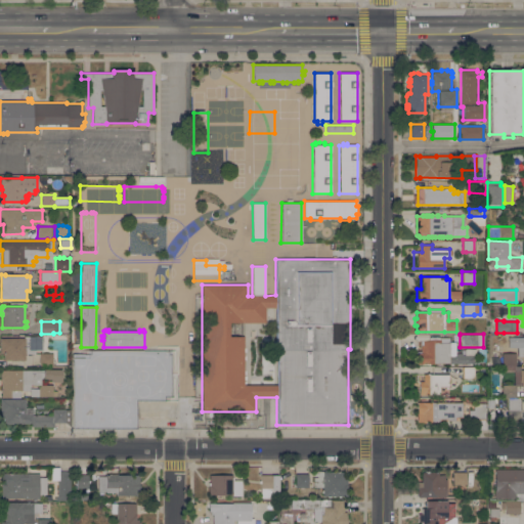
[(24,336),(43,336),(43,350),(42,350),(42,353),(53,353),(53,365),(40,365),(40,354),(25,354),(25,360),(3,360),(3,352),(0,352),(0,338),(24,338),(24,336)]
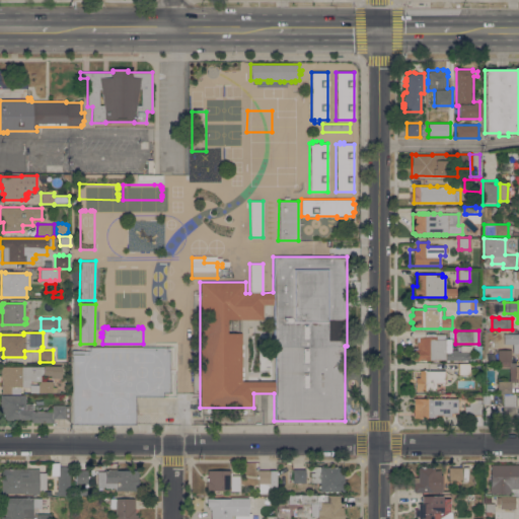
[(445,335),(445,339),(451,339),(451,346),(460,346),(460,345),(471,345),(471,353),(468,353),(468,360),(414,360),(414,350),(417,350),(417,342),(419,342),(419,338),(424,338),(424,337),(425,337),(425,335),(435,335),(445,335)]
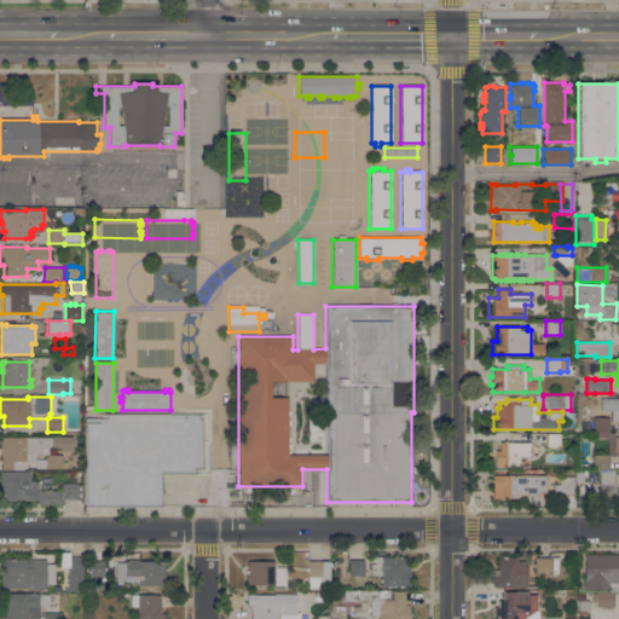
[(594,431),(594,411),(609,411),(609,431),(594,431)]
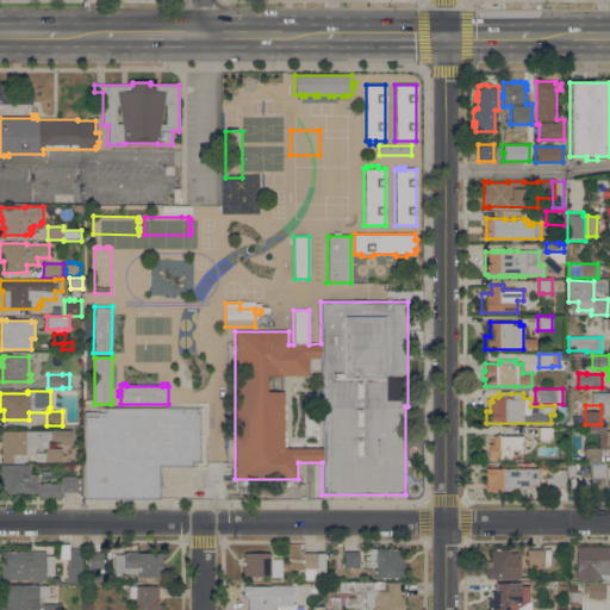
[(192,464),(192,467),(159,467),(159,499),(85,499),(85,412),(100,412),(100,408),(203,408),(203,427),(203,429),(207,429),(207,435),(199,435),(199,462),(192,462),(192,464)]
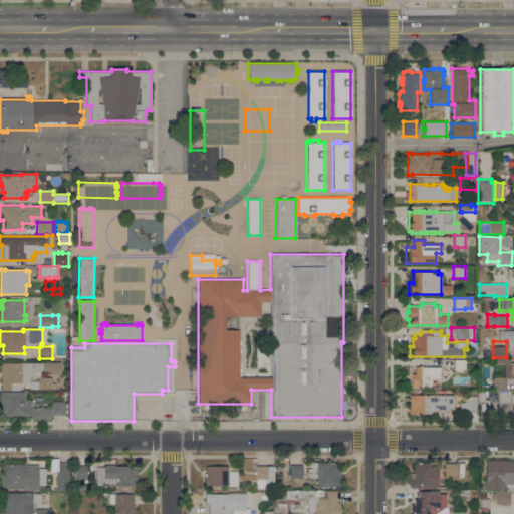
[(465,359),(465,371),(453,371),(453,359),(465,359)]
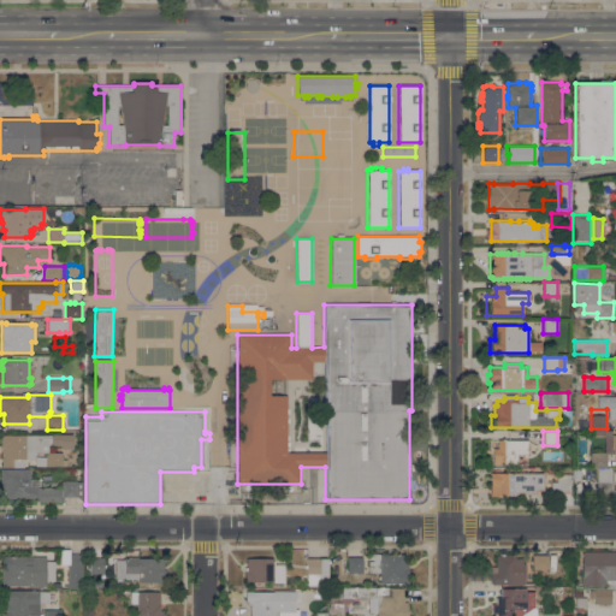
[(0,434),(51,436),(51,434),(72,434),(72,449),(60,449),(60,445),(53,445),(53,452),(61,452),(61,460),(67,460),(67,466),(35,466),(36,456),(46,457),(46,452),(42,452),(42,451),(30,451),(30,458),(24,458),(24,467),(1,467),(1,446),(0,446),(0,434)]
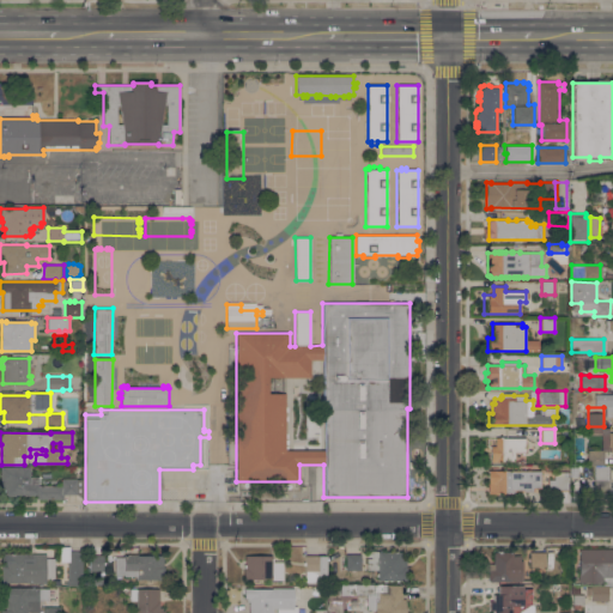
[(525,453),(519,453),(519,454),(516,454),(516,456),(514,456),(514,457),(516,457),(516,461),(514,461),(514,463),(509,463),(509,461),(507,461),(507,463),(502,463),(502,462),(491,462),(491,447),(495,447),(495,438),(525,438),(525,453)]
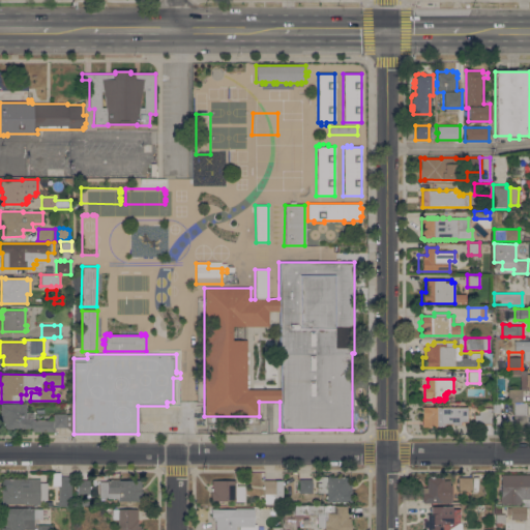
[(522,402),(508,402),(508,389),(522,389),(522,402)]
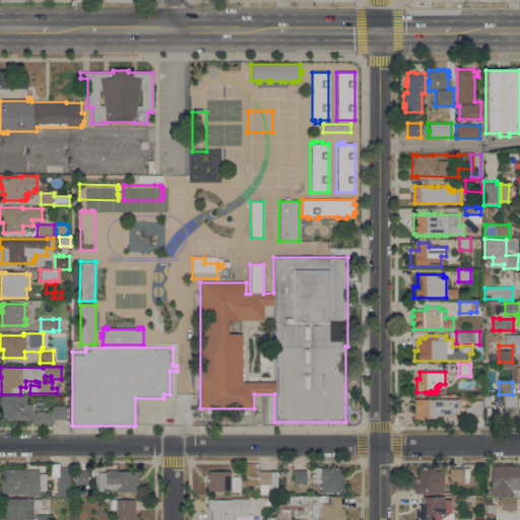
[(516,417),(504,418),(504,395),(516,395),(516,417)]
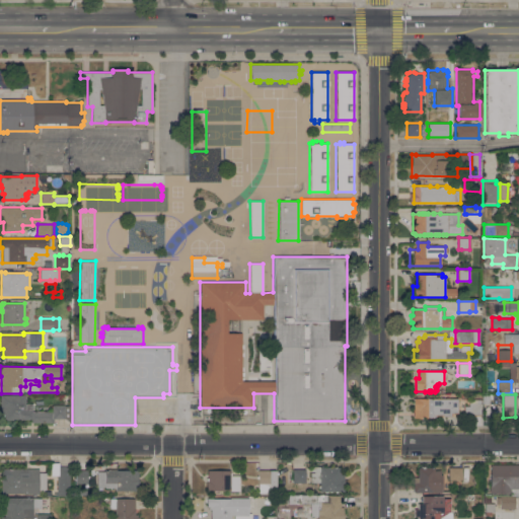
[(25,404),(26,404),(26,411),(31,411),(31,412),(52,412),(52,405),(65,405),(69,405),(70,423),(65,419),(54,419),(53,423),(30,423),(30,420),(0,419),(0,395),(25,395),(25,404)]
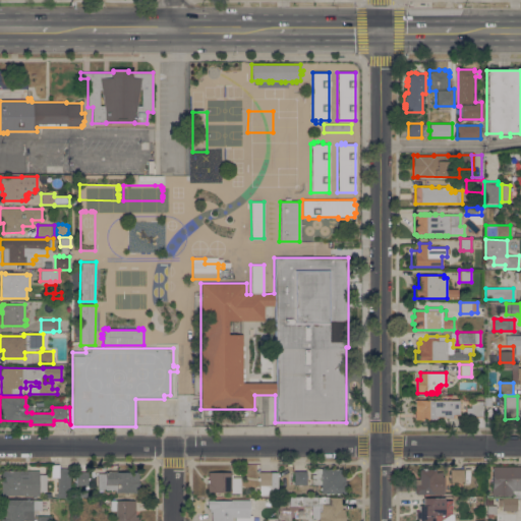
[(415,400),(442,400),(442,399),(446,399),(446,400),(447,400),(447,399),(450,399),(450,400),(459,400),(459,414),(453,414),(453,418),(438,418),(438,419),(414,419),(414,410),(415,410),(415,400)]
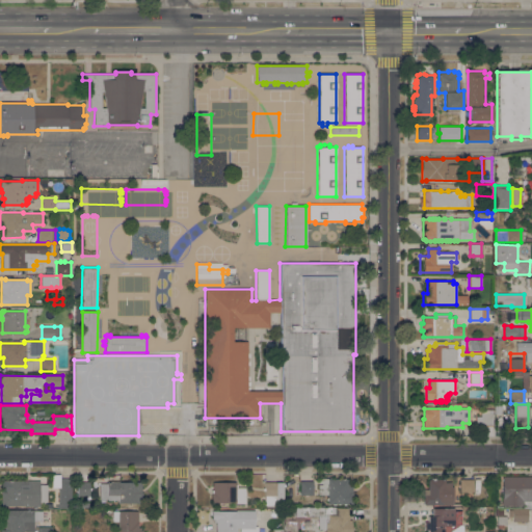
[(493,426),(481,426),(481,425),(476,425),(476,417),(481,417),(481,409),(493,409),(493,426)]
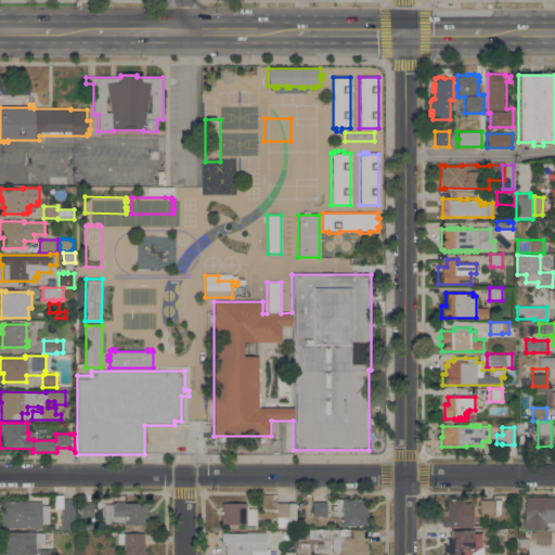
[(525,497),(554,497),(554,530),(525,530),(525,527),(524,527),(524,520),(525,520),(525,497)]
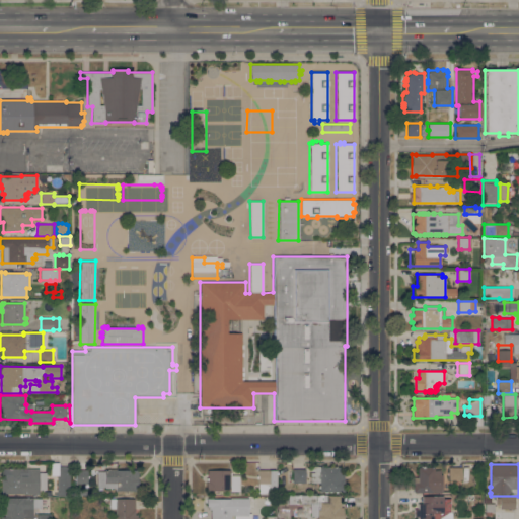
[(70,467),(69,496),(57,496),(57,466),(70,467)]
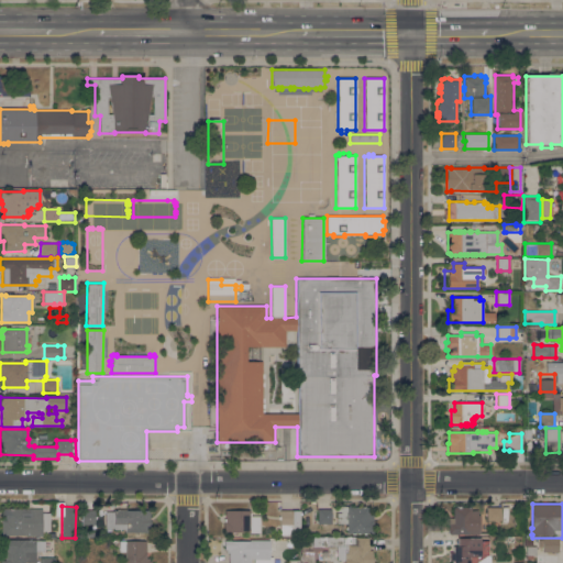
[(337,523),(337,506),(349,507),(349,506),(365,506),(365,507),(370,507),(370,512),(373,512),(373,533),(360,533),(360,534),(357,534),(357,533),(355,533),(355,534),(352,534),(352,533),(345,533),(345,527),(346,527),(346,523),(337,523)]
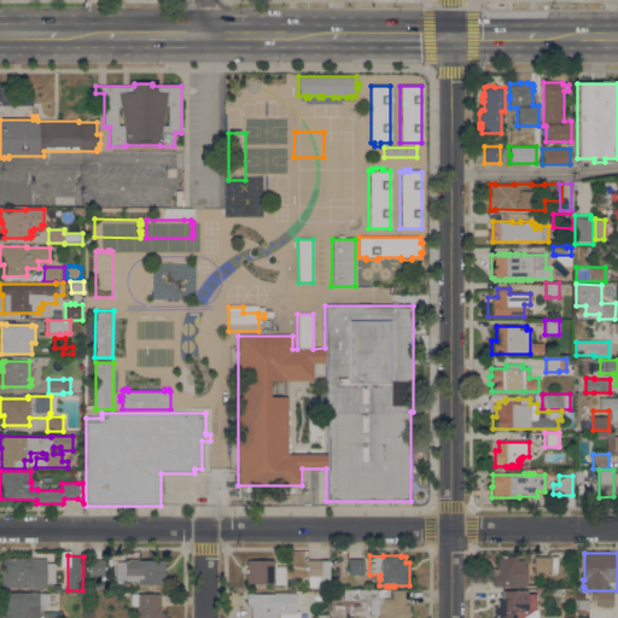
[(524,586),(524,587),(491,587),(493,569),(497,569),(497,557),(517,557),(517,560),(524,560),(524,565),(526,565),(526,586),(524,586)]
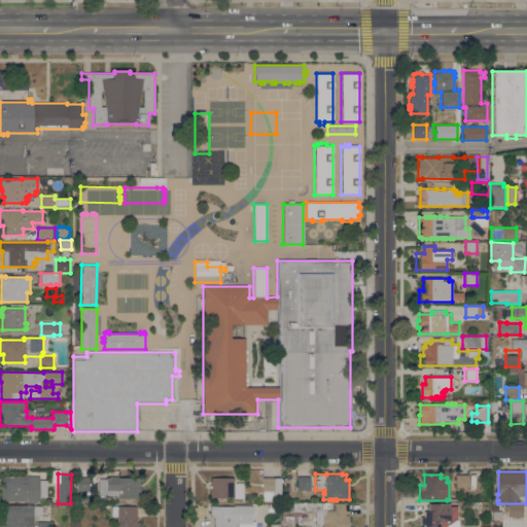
[(468,475),(469,487),(456,487),(456,483),(454,483),(454,480),(456,480),(455,475),(468,475)]
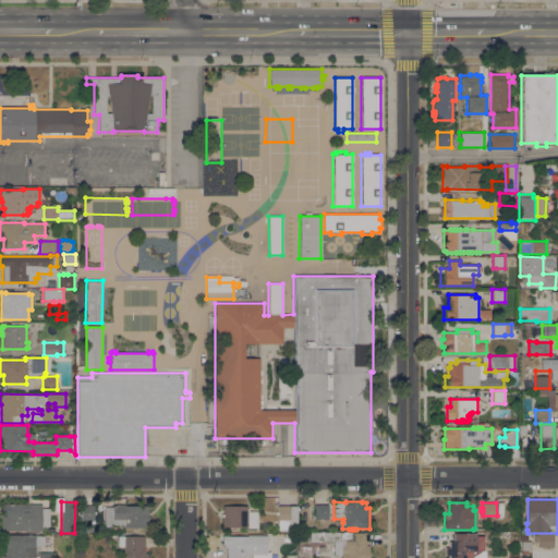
[(1,517),(0,517),(0,504),(41,505),(41,511),(47,511),(47,525),(41,524),(41,531),(1,531),(1,517)]
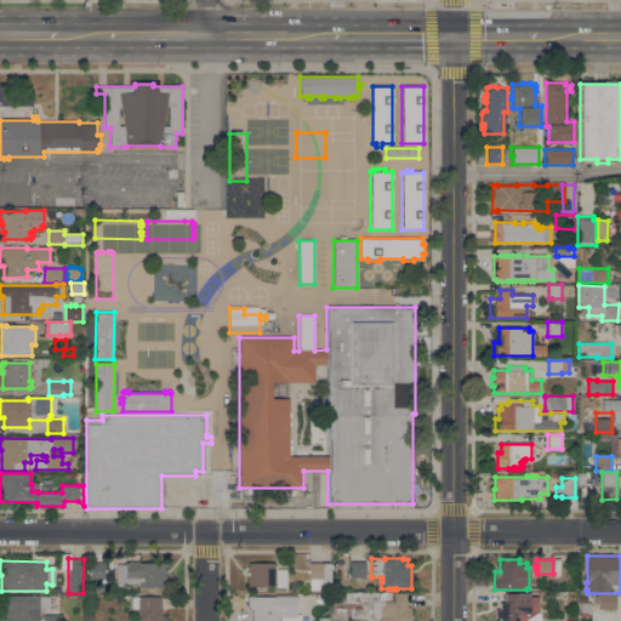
[(125,564),(125,562),(140,562),(140,563),(165,563),(165,587),(138,587),(138,584),(125,584),(125,582),(117,582),(117,564),(125,564)]
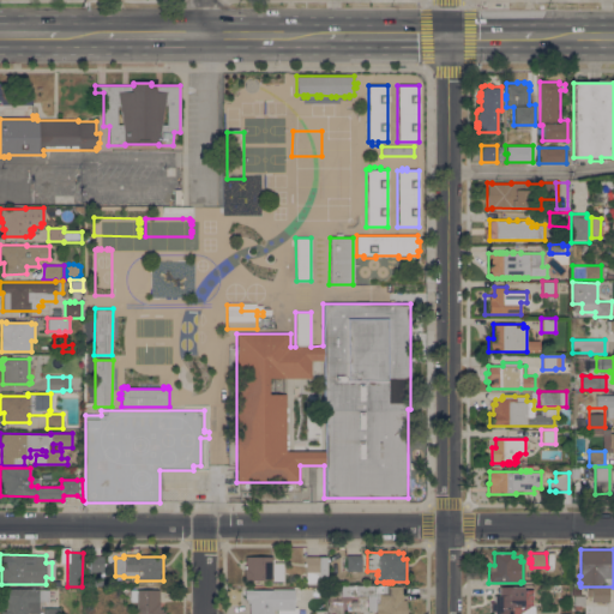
[(361,571),(347,571),(347,555),(361,555),(361,571)]
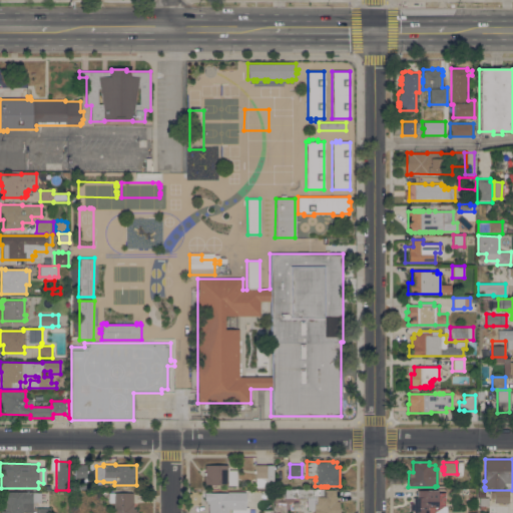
[(85,478),(74,478),(74,465),(85,465),(85,478)]
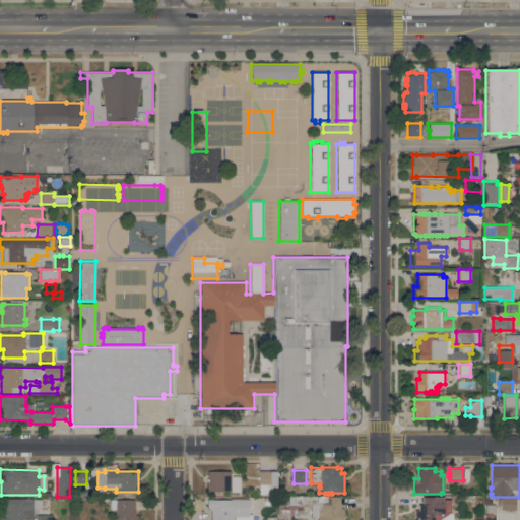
[(207,492),(207,479),(208,479),(208,471),(231,471),(231,473),(232,473),(232,476),(241,476),(241,492),(207,492)]
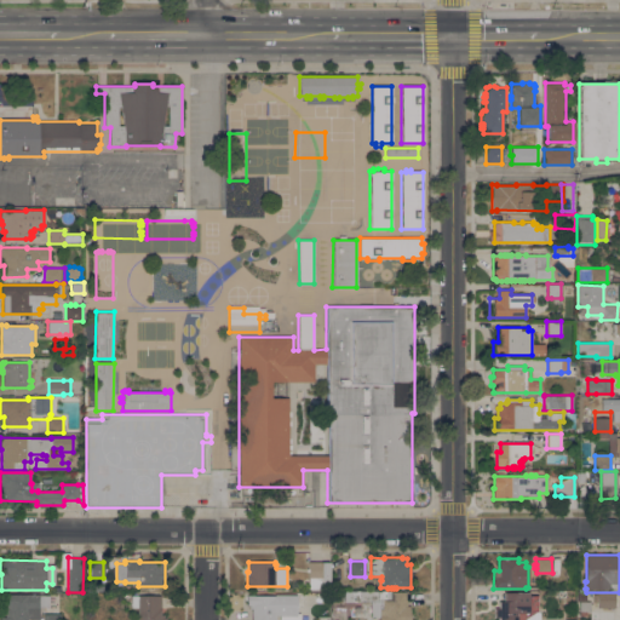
[(309,562),(329,562),(329,590),(308,590),(308,572),(306,572),(306,568),(309,568),(309,562)]
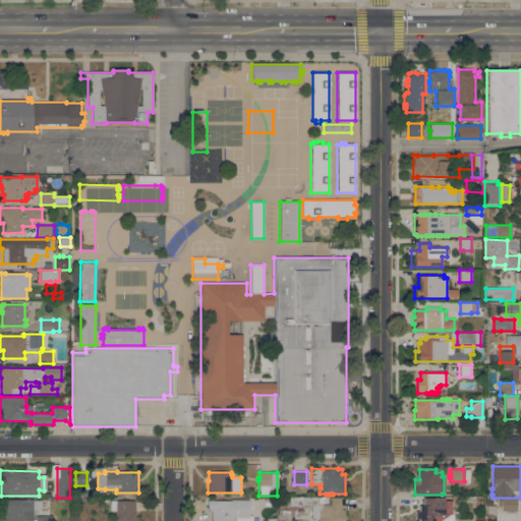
[(341,505),(342,505),(342,509),(344,509),(344,518),(345,518),(345,520),(319,520),(319,517),(317,517),(317,510),(321,510),(321,505),(311,505),(311,497),(328,497),(328,498),(341,498),(341,505)]
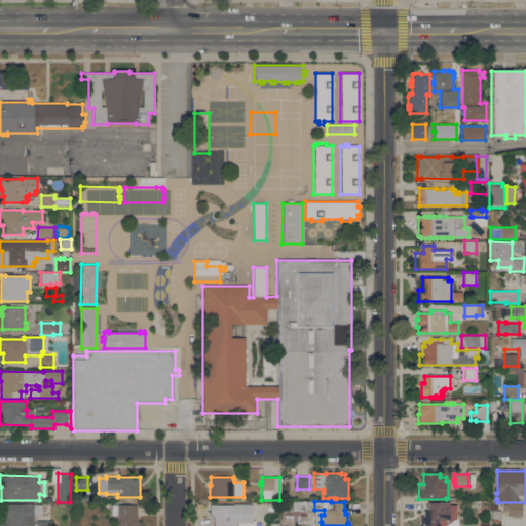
[(456,504),(456,519),(457,519),(457,525),(423,525),(423,524),(419,524),(419,516),(423,516),(423,510),(427,510),(427,502),(449,502),(449,504),(456,504)]
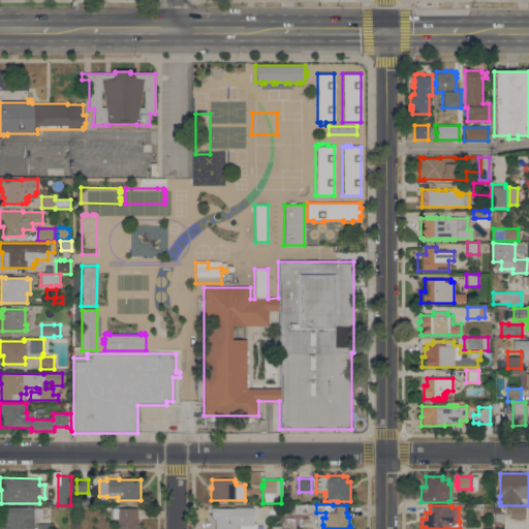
[(525,506),(525,519),(509,519),(509,514),(506,514),(505,507),(509,507),(509,506),(525,506)]
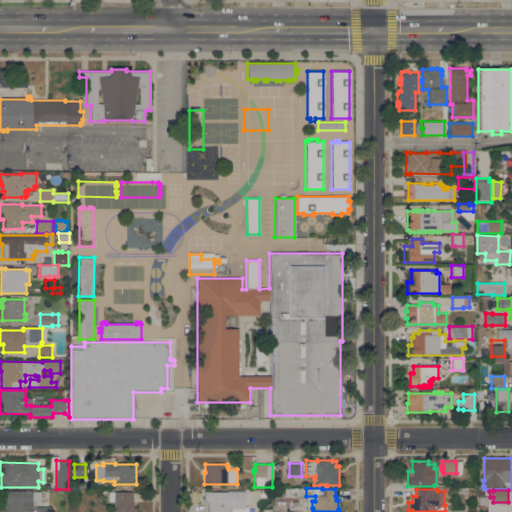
[(32,491),(40,491),(40,501),(32,501),(32,511),(22,511),(0,511),(0,510),(4,510),(4,502),(0,502),(0,491),(32,491)]
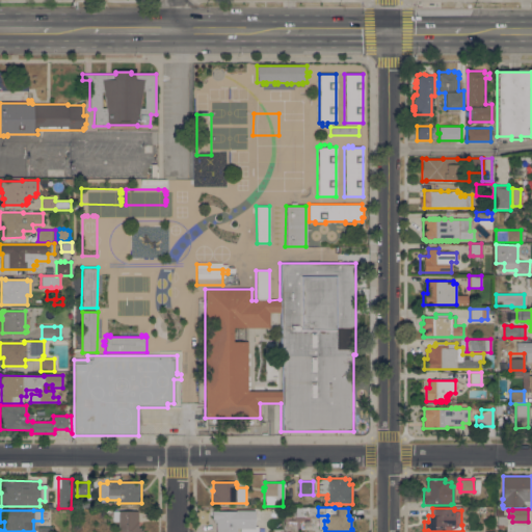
[(212,510),(255,510),(255,526),(258,526),(258,531),(240,531),(240,528),(236,528),(236,531),(216,531),(216,522),(214,522),(214,520),(212,520),(212,510)]
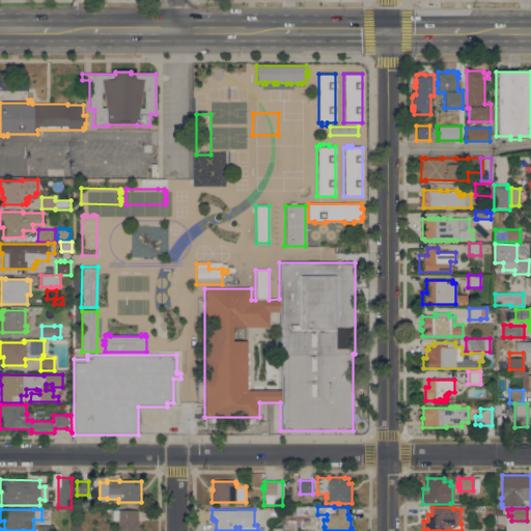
[(138,510),(138,527),(140,527),(140,529),(142,529),(142,530),(118,530),(118,521),(112,521),(112,510),(138,510)]
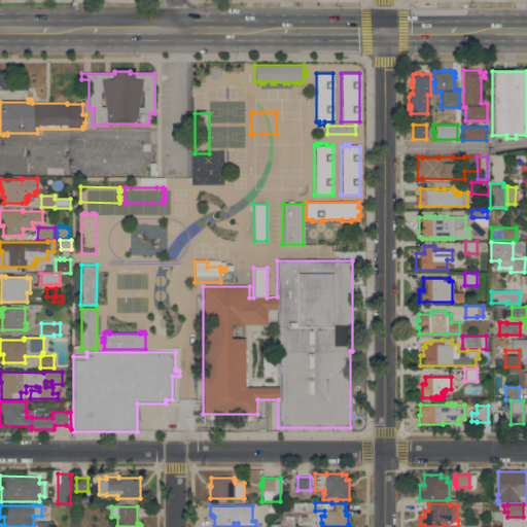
[(501,512),(501,520),(498,520),(498,524),(493,524),(493,520),(492,520),(492,512),(501,512)]
